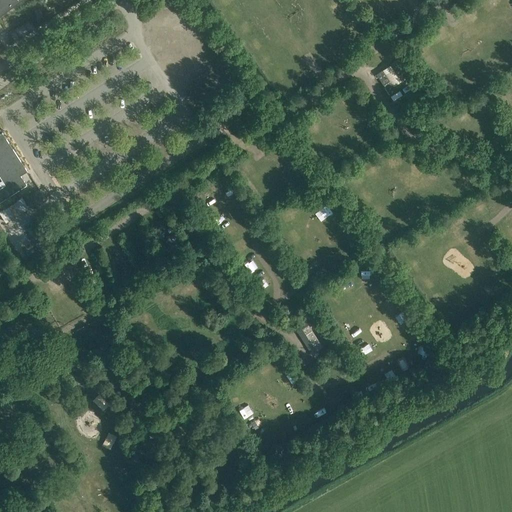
[(0,0),(0,15),(22,0),(0,0)]
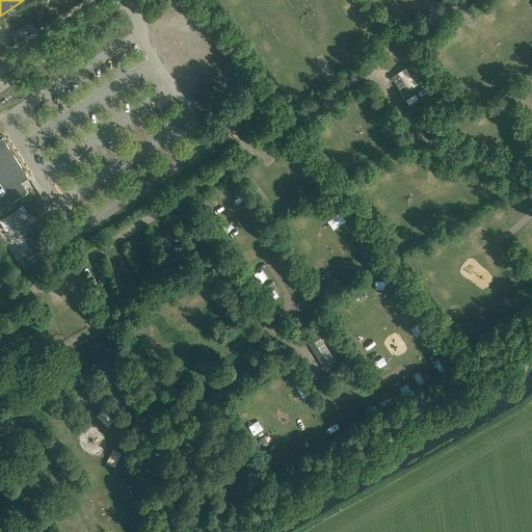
[(420,58),(391,77),(405,99),(426,84),(417,69),(423,63),(420,58)]
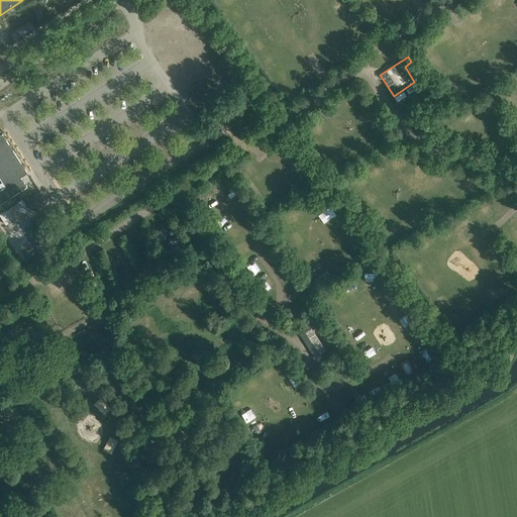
[(27,173),(2,133),(0,134),(0,179),(5,187),(0,189),(0,204),(27,187),(21,177),(27,173)]
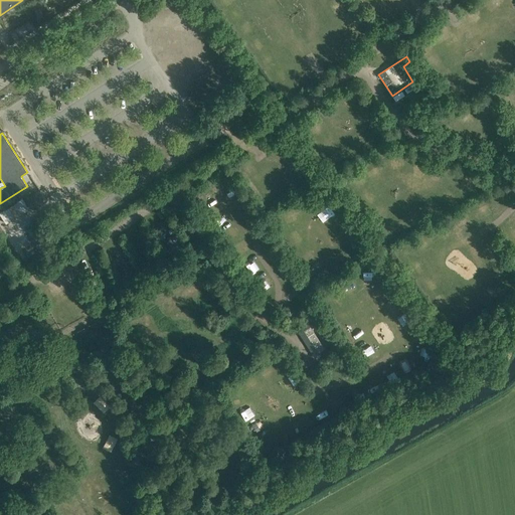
[(37,207),(46,201),(39,190),(30,196),(37,207)]
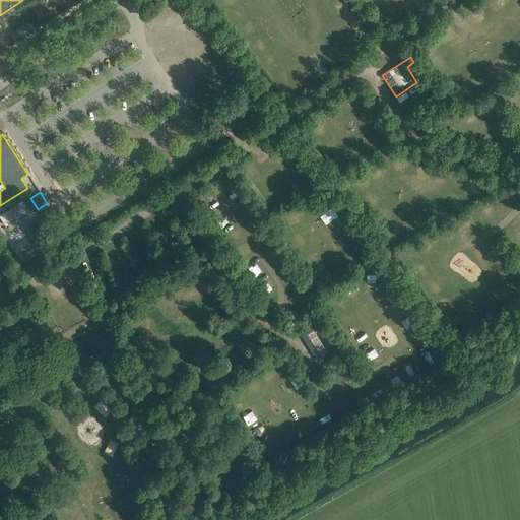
[(22,200),(0,214),(0,216),(6,225),(28,211),(22,200)]
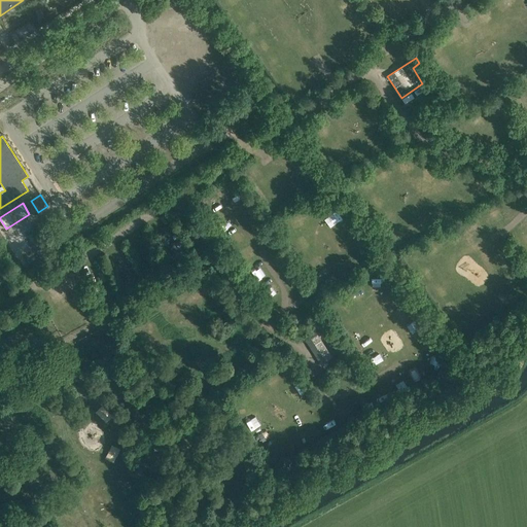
[(317,334),(311,338),(325,361),(332,357),(317,334)]
